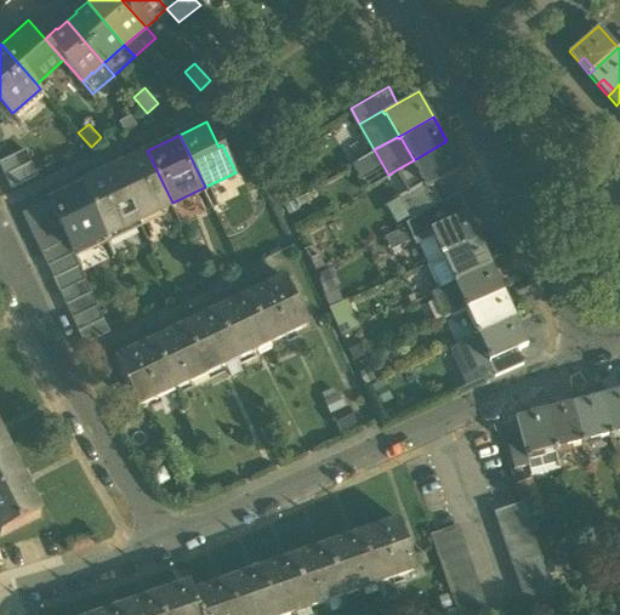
[(414,160),(411,161),(413,164),(414,163),(424,180),(427,186),(432,183),(461,166),(447,141),(414,160)]
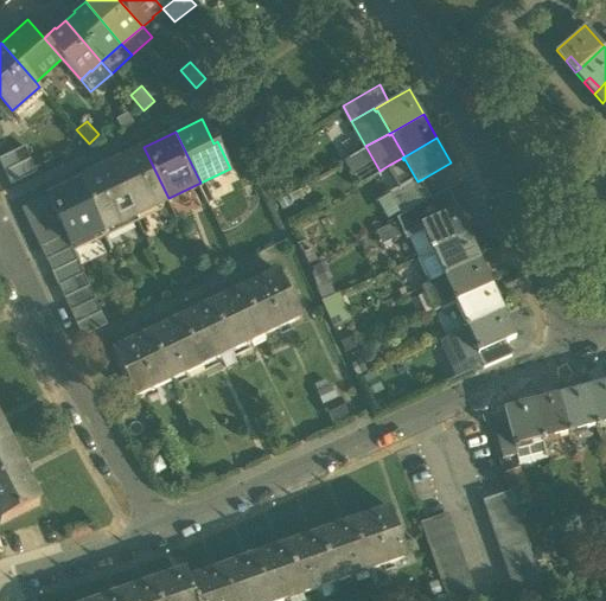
[(0,155),(0,157),(12,181),(37,168),(25,144),(0,155)]
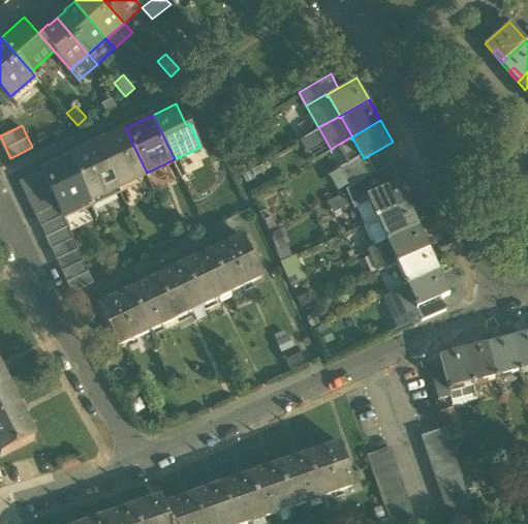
[(331,149),(318,127),(300,137),(312,159),(331,149)]
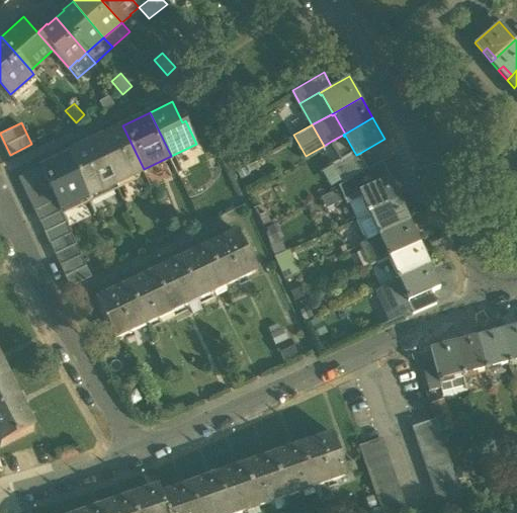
[(116,182),(144,169),(122,125),(95,138),(116,182)]
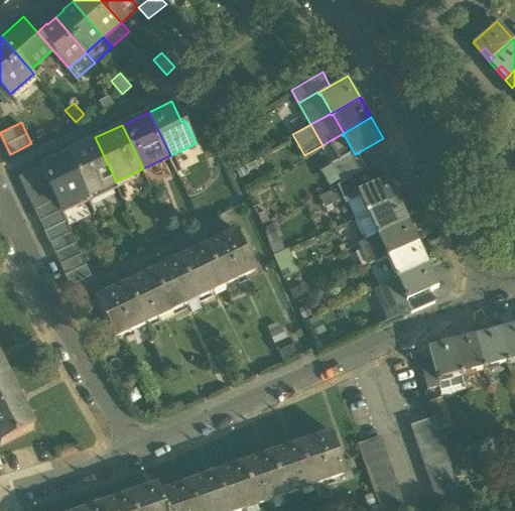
[(340,156),(352,149),(344,135),(343,136),(342,134),(331,140),(340,156)]
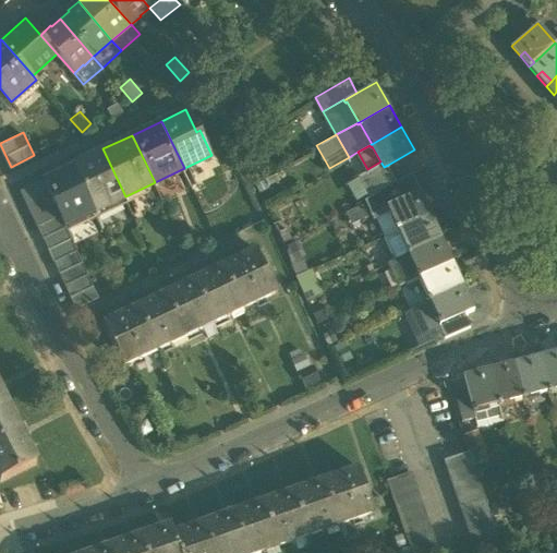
[(95,211),(125,196),(103,148),(73,163),(95,211)]
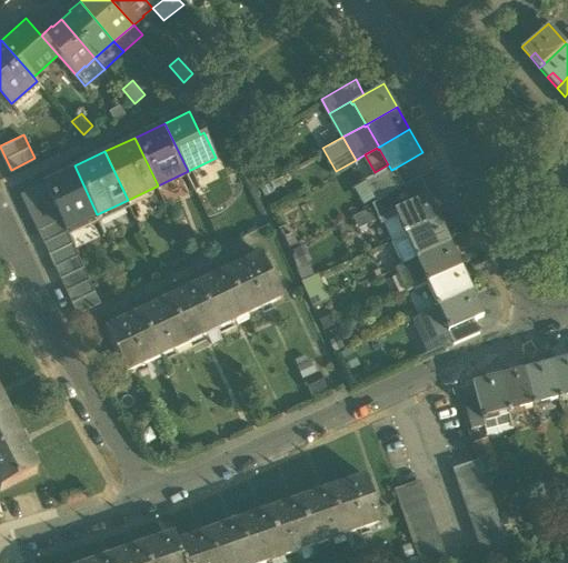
[(366,178),(377,198),(405,183),(396,168),(391,170),(388,164),(375,172),(366,178)]
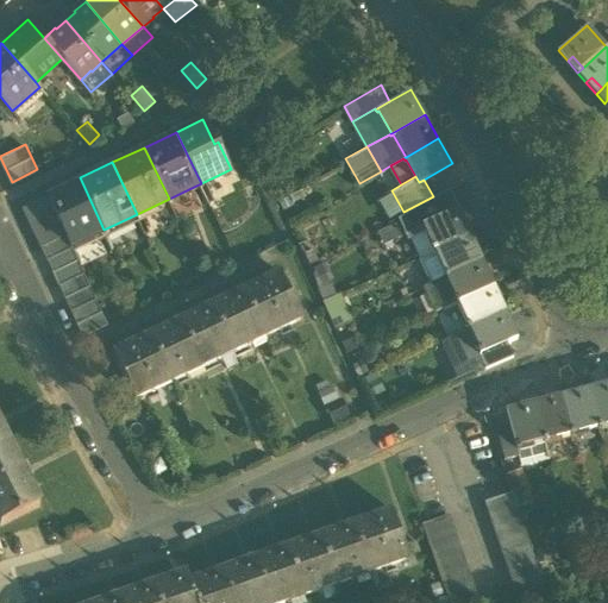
[(73,245),(104,230),(80,177),(48,193),(54,206),(67,232),(73,245)]
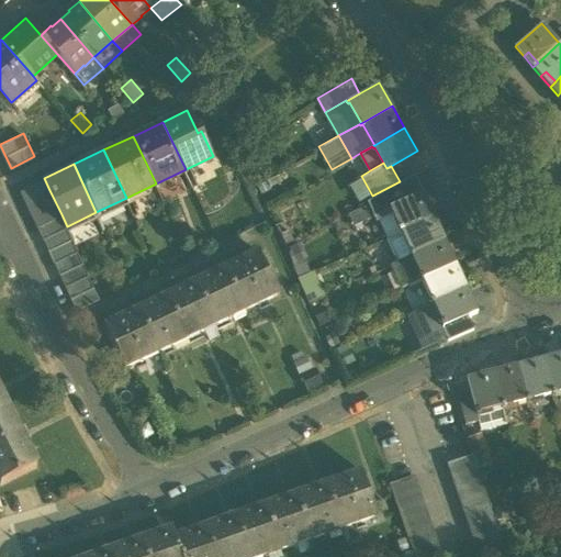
[(374,214),(377,219),(379,218),(393,211),(390,205),(423,190),(415,173),(400,181),(372,196),(368,199),(374,214)]
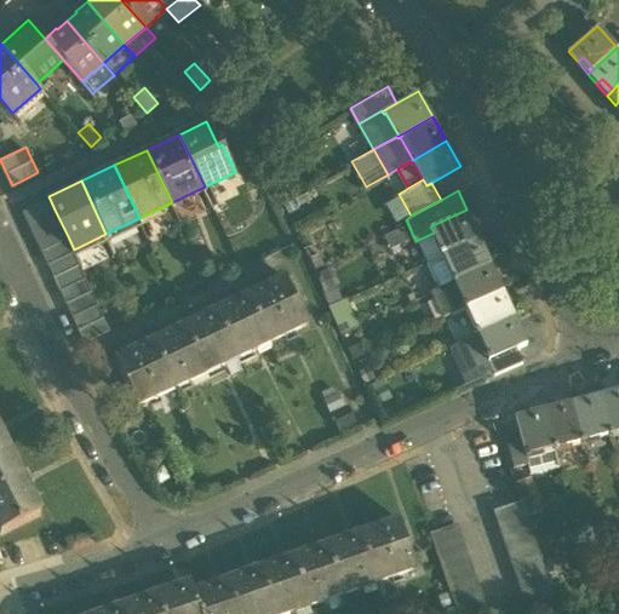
[(411,216),(399,194),(384,201),(397,224),(406,219),(411,216)]
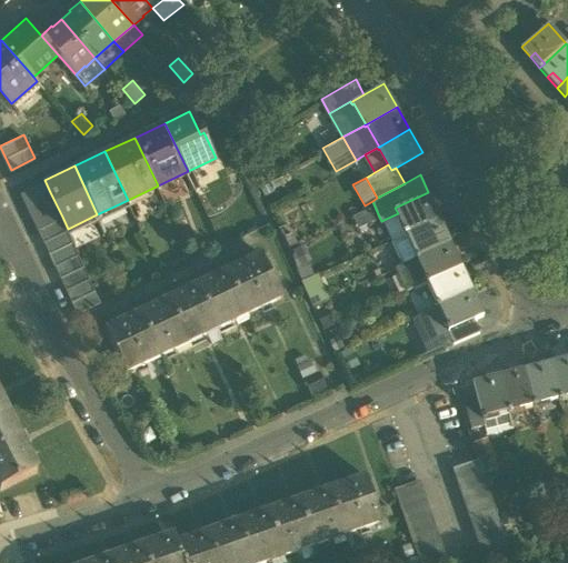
[(20,191),(27,203),(50,192),(45,180),(20,191)]
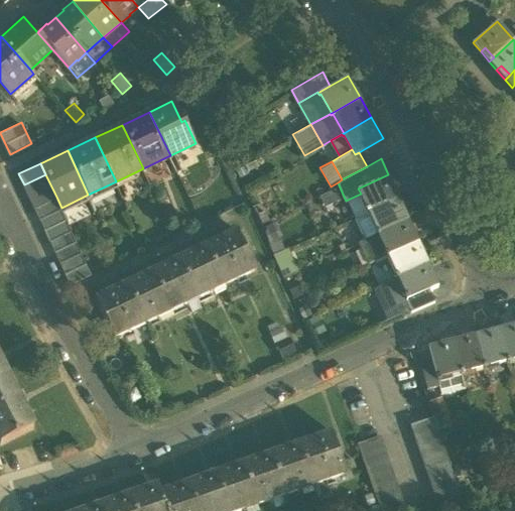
[(24,184),(34,207),(55,197),(56,197),(45,174),(24,184)]
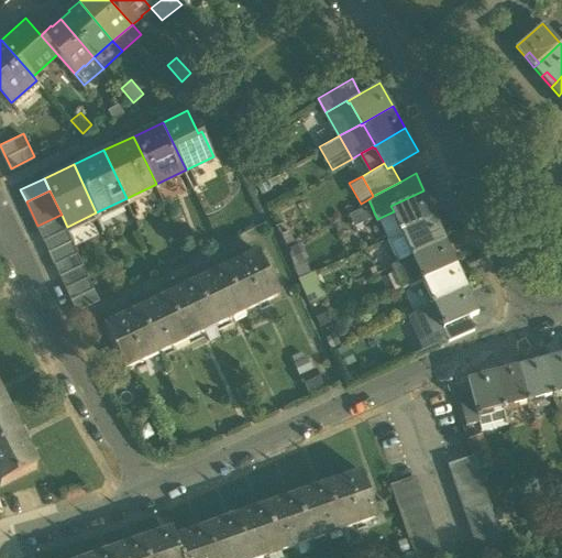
[(399,228),(400,230),(403,229),(434,215),(423,190),(390,206),(394,211),(401,228),(399,228)]
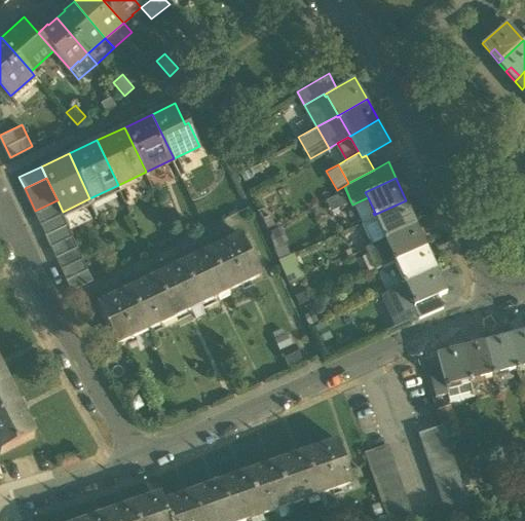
[(344,186),(337,190),(326,197),(332,209),(350,200),(344,186)]
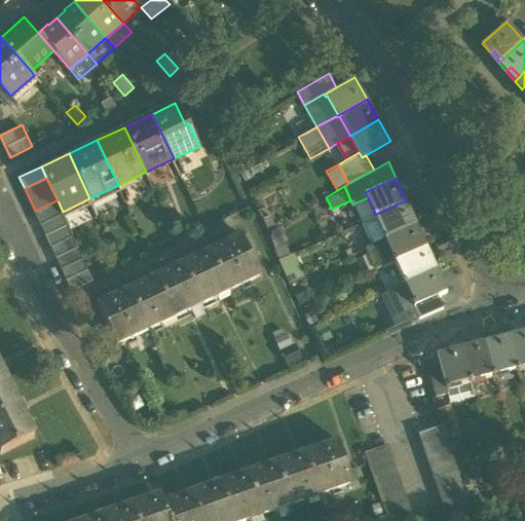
[(354,203),(363,220),(374,215),(373,213),(375,213),(368,197),(354,203)]
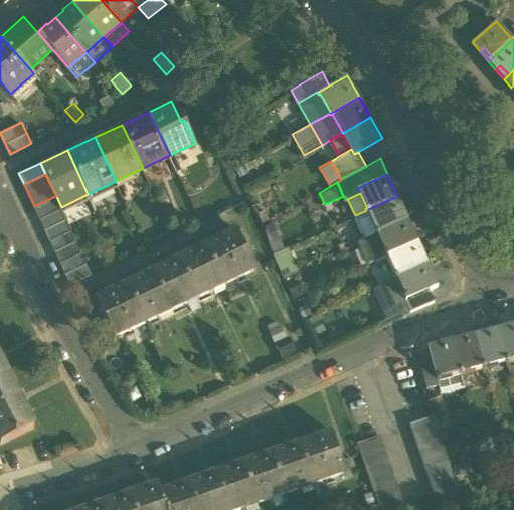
[(34,206),(39,217),(60,207),(55,196),(34,206)]
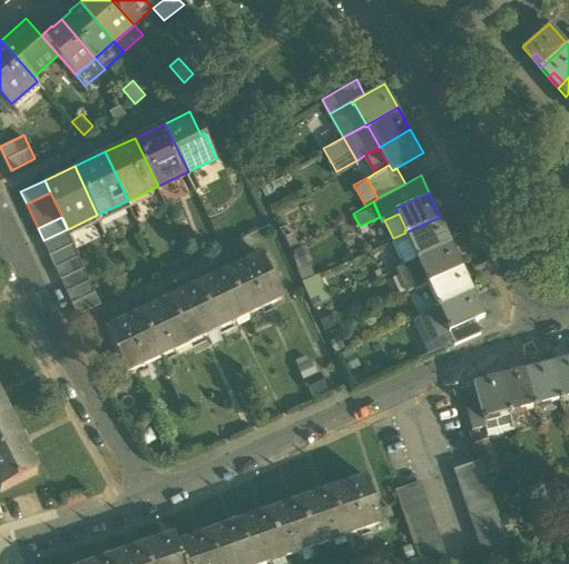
[(440,217),(408,231),(418,254),(415,255),(417,256),(418,256),(450,240),(440,217)]
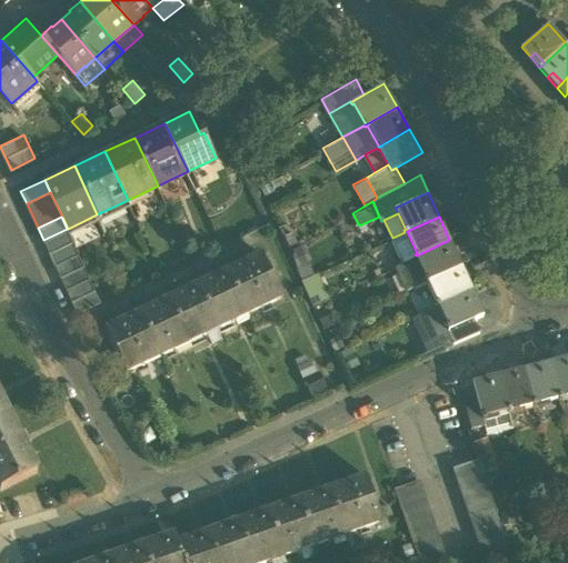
[(43,240),(49,252),(72,241),(67,229),(43,240)]
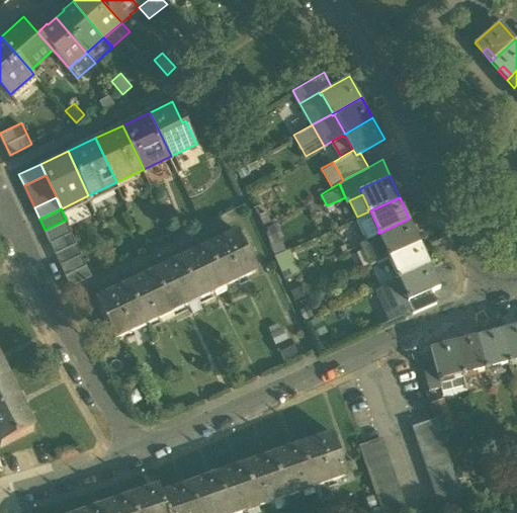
[(366,238),(378,233),(377,232),(379,231),(370,210),(368,211),(357,217),(366,238)]
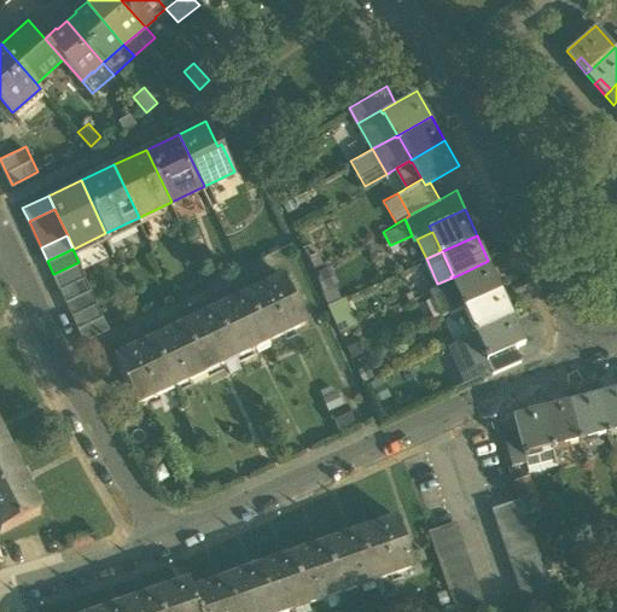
[(488,261),(453,278),(464,301),(463,302),(463,304),(465,303),(500,287),(488,261)]
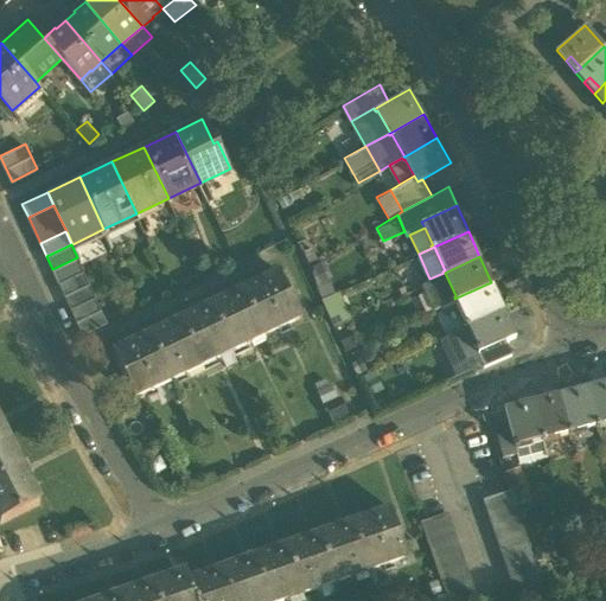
[(52,269),(58,282),(84,270),(77,257),(52,269)]
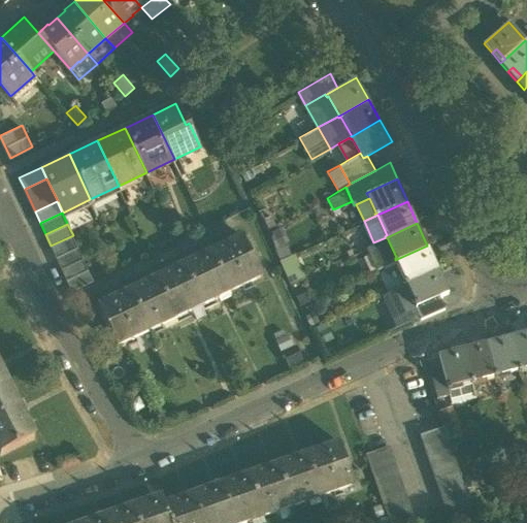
[(243,233),(211,249),(228,283),(230,289),(262,273),(243,233)]
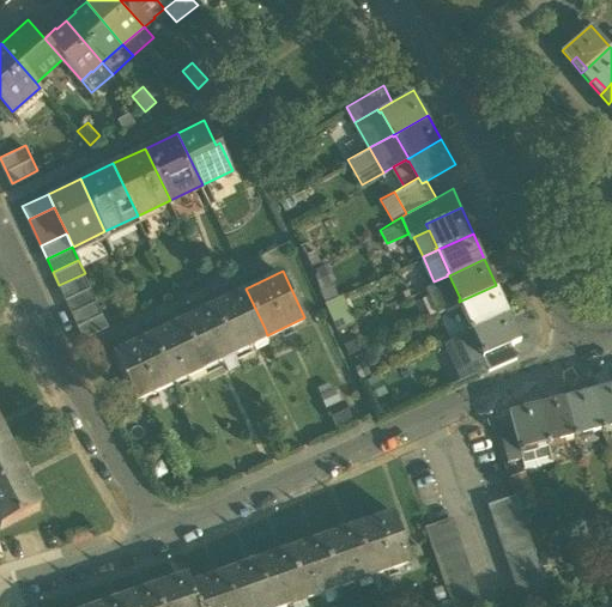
[(59,285),(66,297),(91,285),(85,273),(59,285)]
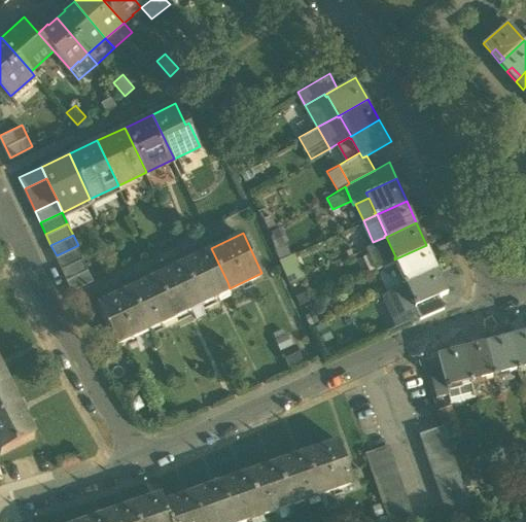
[(376,268),(394,259),(394,257),(395,256),(386,237),(385,237),(365,245),(376,268)]
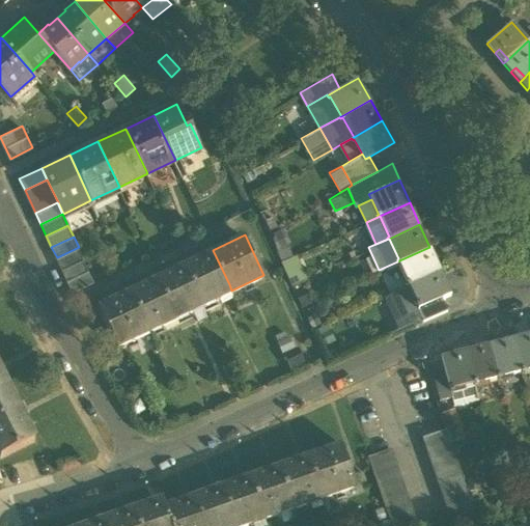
[(57,257),(62,269),(84,258),(79,247),(57,257)]
